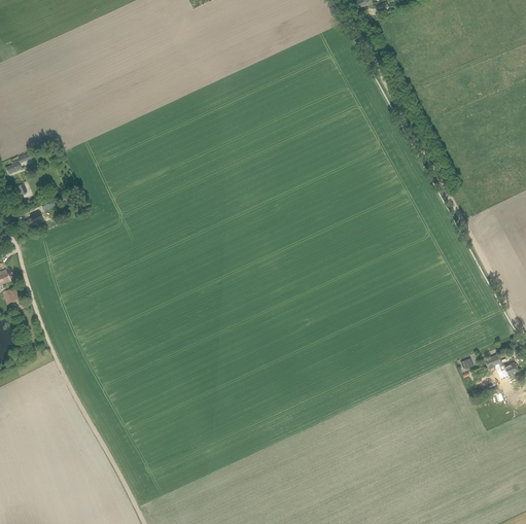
[(383,0),(375,4),(377,9),(388,4),(386,0),(383,0)]
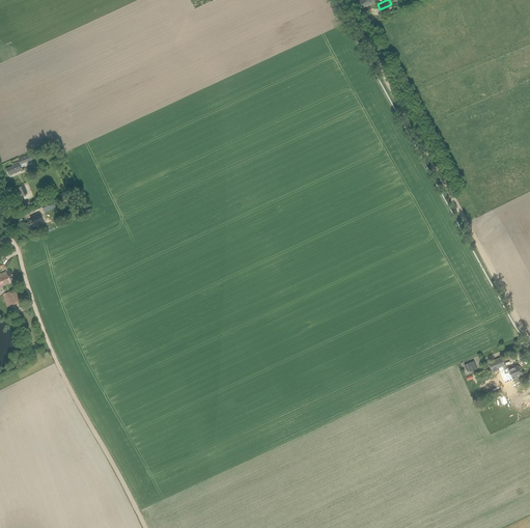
[(29,150),(25,153),(18,156),(17,156),(20,162),(27,159),(31,157),(29,150)]
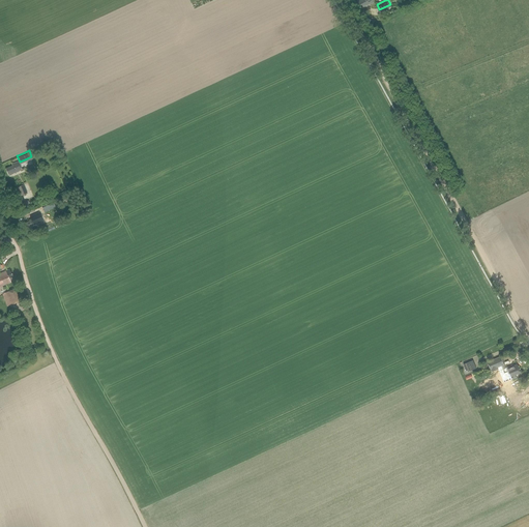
[(18,162),(17,159),(10,163),(10,165),(4,167),(7,174),(21,168),(18,162)]
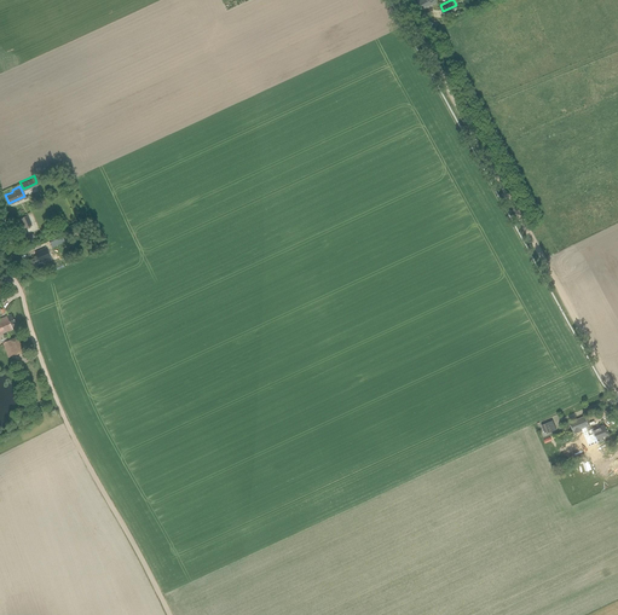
[(19,215),(23,225),(32,222),(27,212),(19,215)]
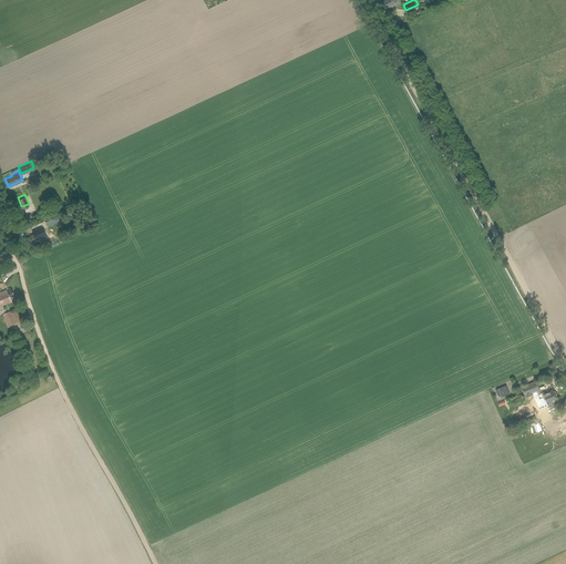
[(43,217),(47,224),(59,218),(55,212),(43,217)]
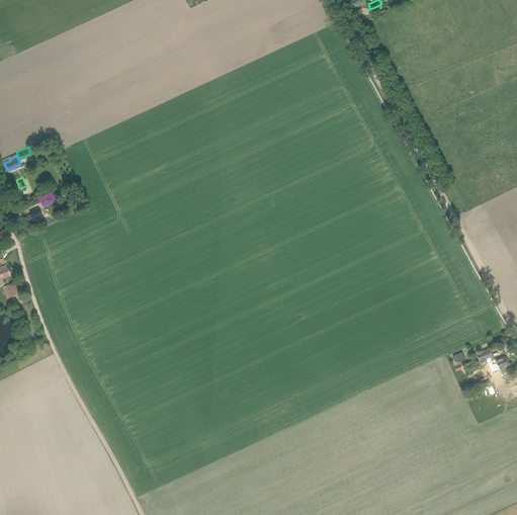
[(25,223),(38,217),(34,208),(29,211),(29,212),(22,217),(25,223)]
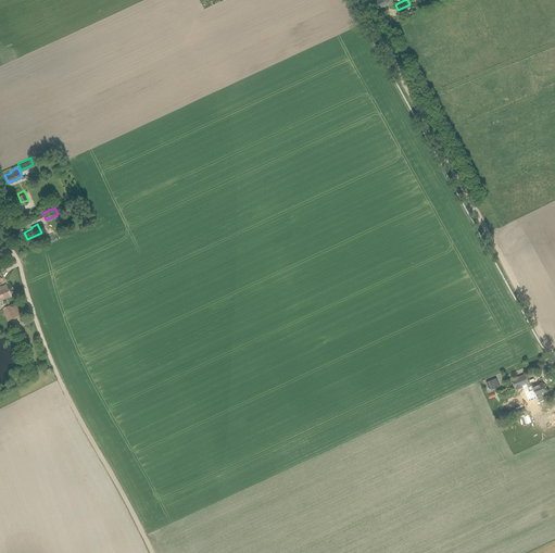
[(9,290),(13,288),(9,280),(0,284),(0,298),(10,293),(9,290)]
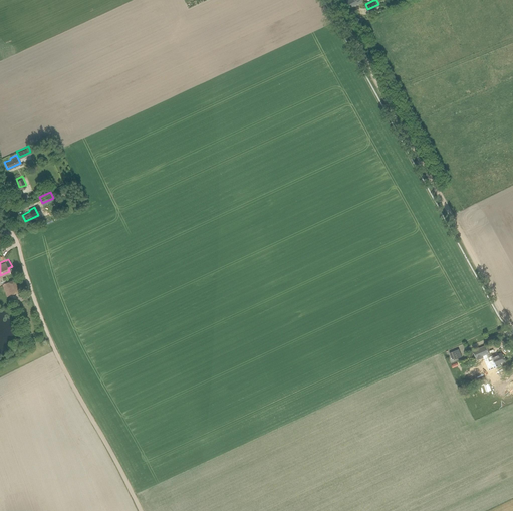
[(6,280),(1,282),(6,294),(10,292),(6,280)]
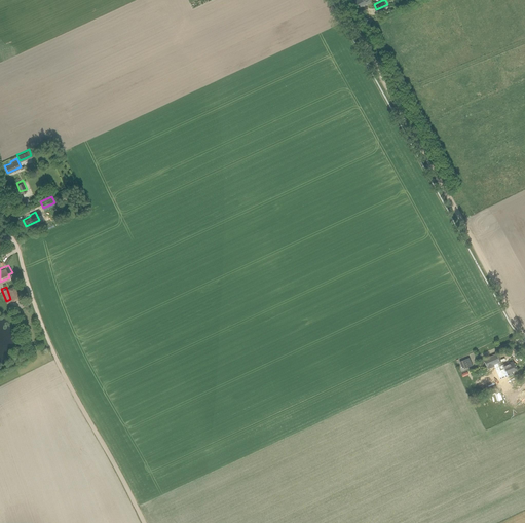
[(496,350),(483,356),(487,365),(490,363),(497,361),(499,360),(496,350)]
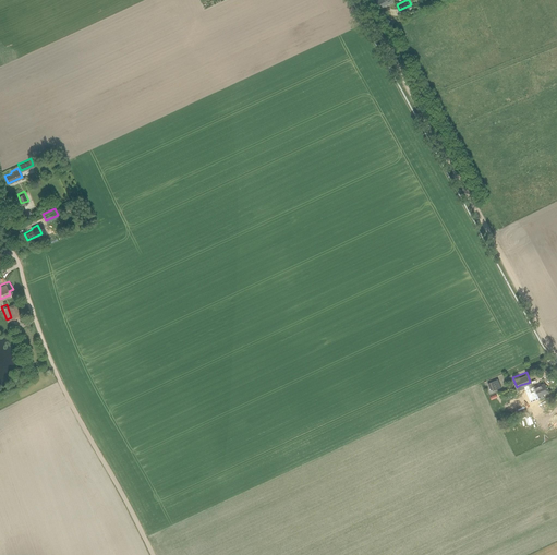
[(491,389),(500,385),(497,377),(487,381),(491,389)]
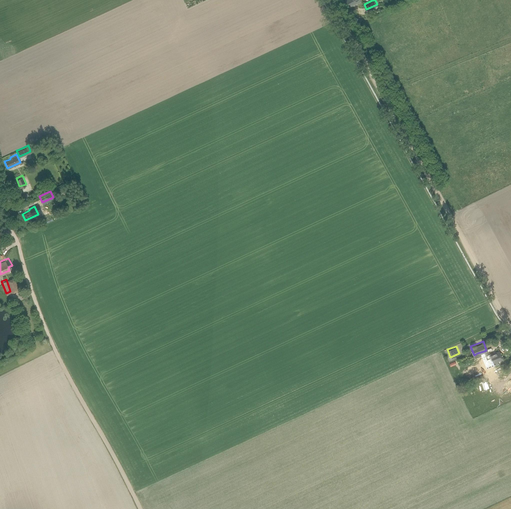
[(493,351),(488,353),(485,354),(490,365),(498,362),(497,360),(502,357),(499,349),(493,351)]
